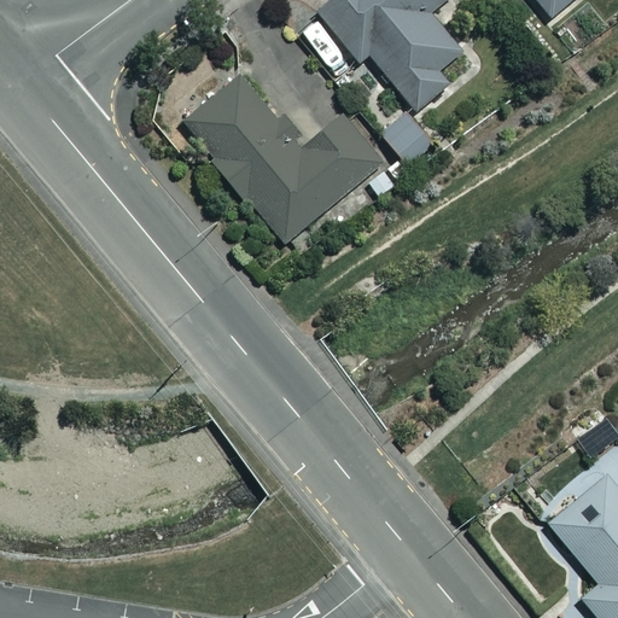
[(441,0),(324,0),(315,7),(357,62),(368,53),(413,110),(447,83),(436,69),(459,51),(427,11),(441,0)]
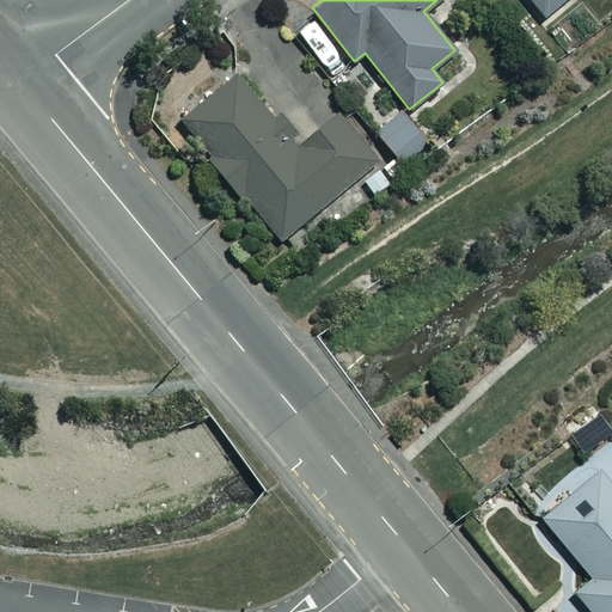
[(530,0),(543,16),(561,0),(530,0)]
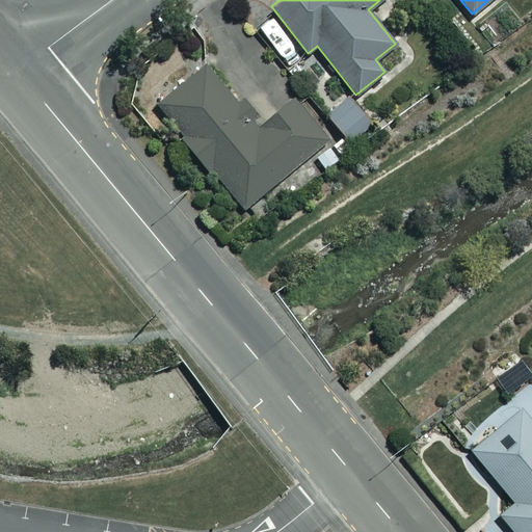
[(244,94),(236,101),(206,64),(157,104),(242,209),(327,140),(292,97),(256,126),(247,116),(257,109),(244,94)]
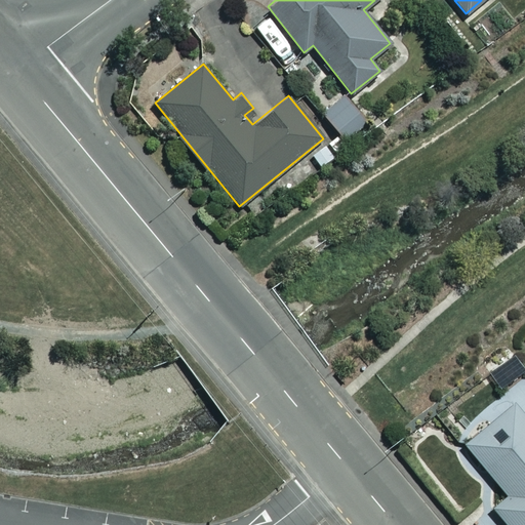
[(367,121),(344,93),(322,111),(345,139),(367,121)]
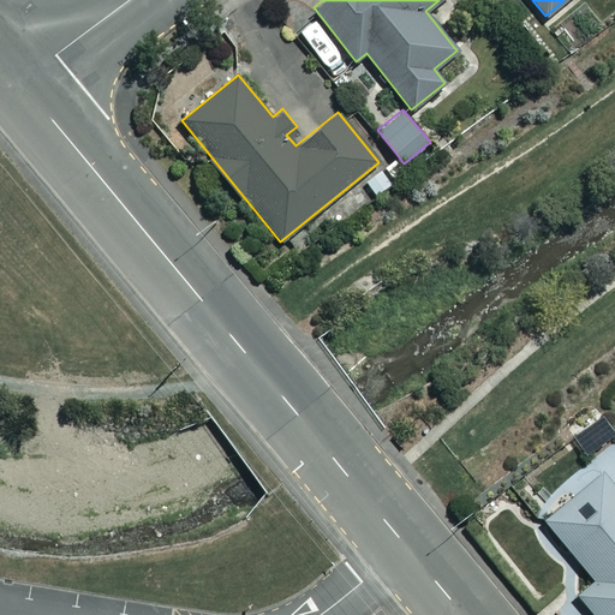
[(595,614),(614,614),(614,488),(602,472),(545,520),(595,579),(577,593),(595,614)]
